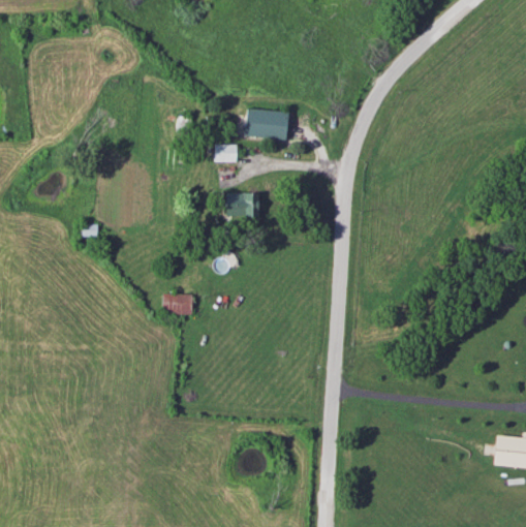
[(246,138),(287,141),(288,112),(247,110),(246,138)]
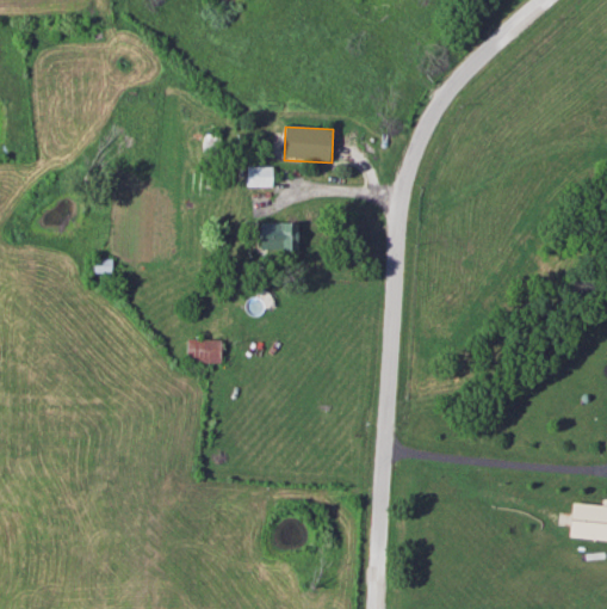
[(273,188),(273,167),(248,167),(248,188),(273,188)]
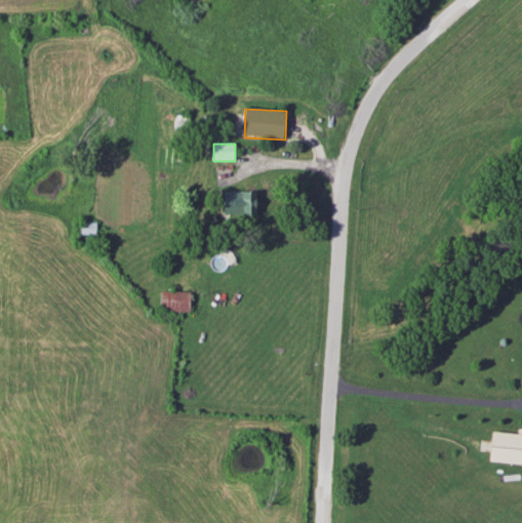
[(257,193),(226,192),(226,215),(256,215),(257,193)]
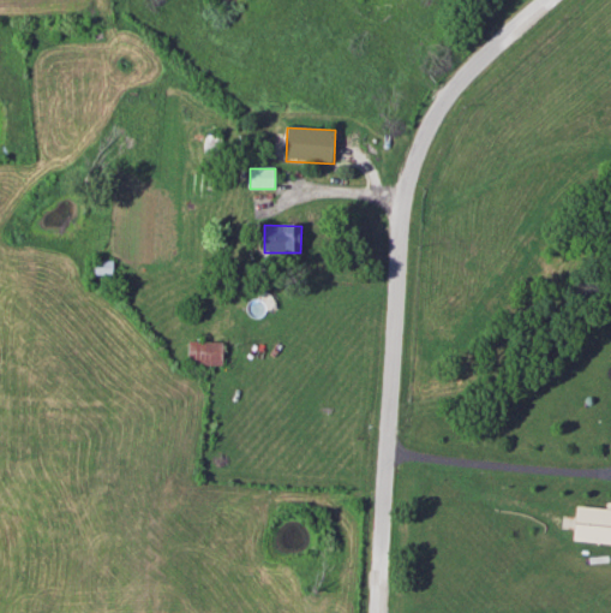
[(225,343),(190,343),(190,364),(223,365),(225,343)]
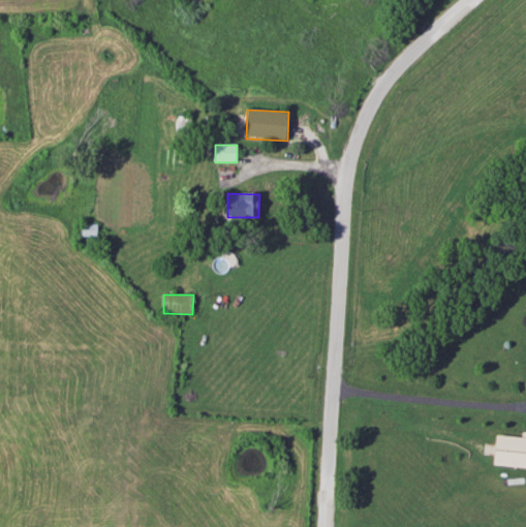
[(525,437),(497,435),(495,466),(525,468),(525,437)]
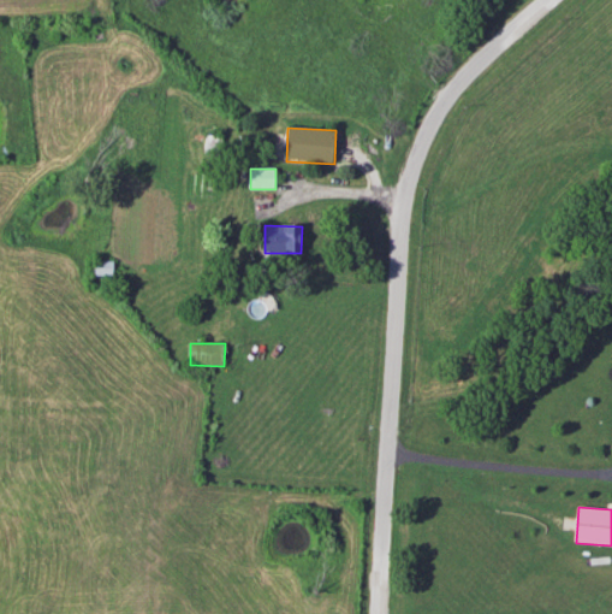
All buildings are outlined.
